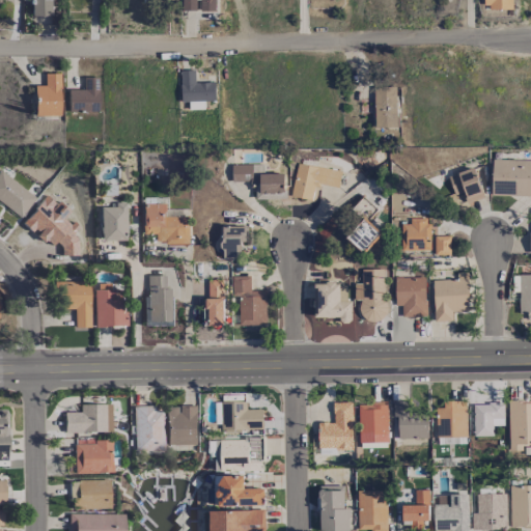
[(50,0),(29,0),(30,16),(51,16),(50,0)]
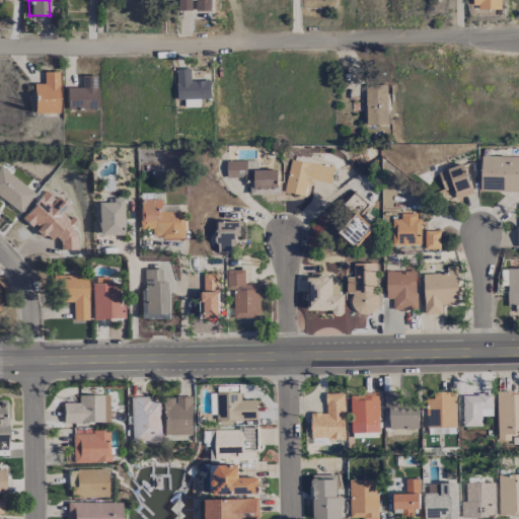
[(177,0),(177,9),(191,10),(191,0),(177,0)]
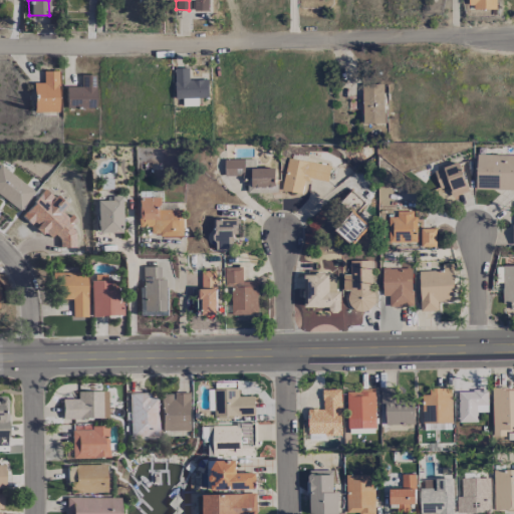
[(208,0),(193,0),(194,10),(208,11),(208,0)]
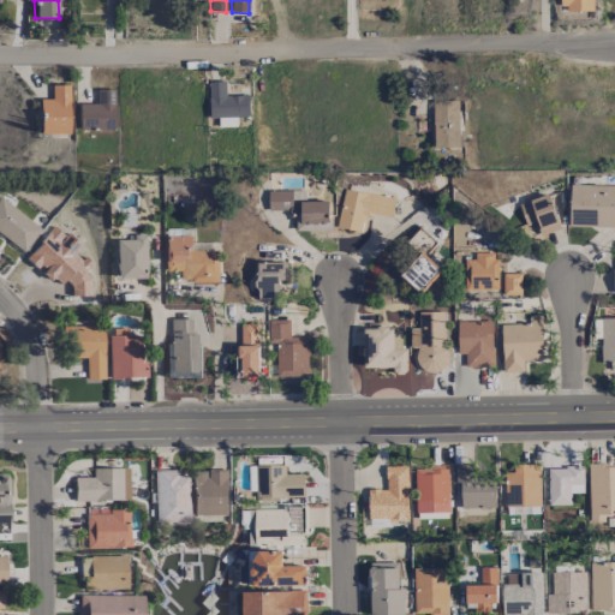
[(593,9),(592,0),(560,0),(560,10),(593,9)]
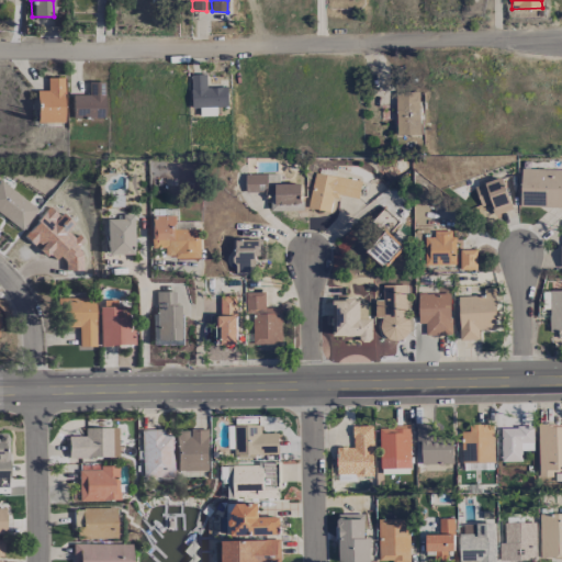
[(206,87),(206,74),(191,75),(191,108),(228,107),(227,87),(206,87)]
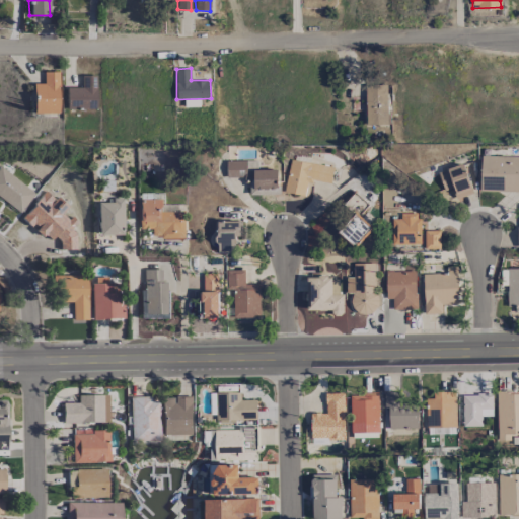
[(32,84),(31,114),(57,114),(57,72),(43,72),(43,84),(32,84)]
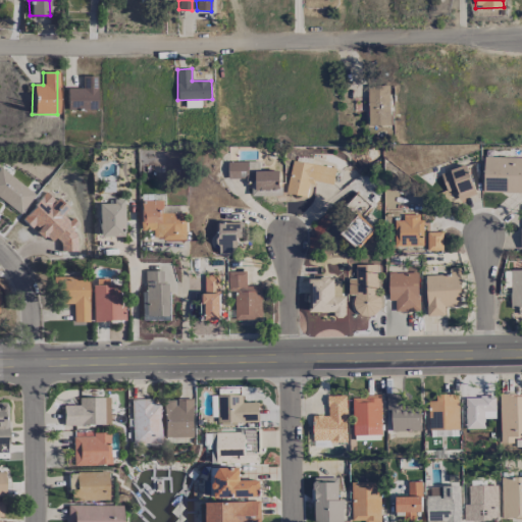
[(65,89),(66,110),(96,110),(96,75),(82,76),(82,89),(65,89)]
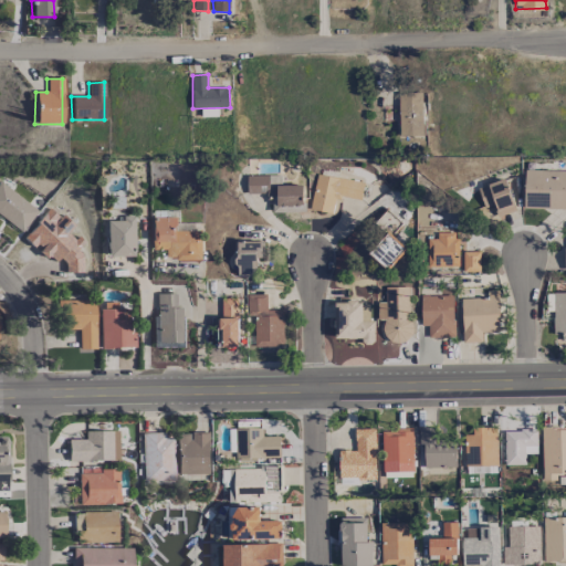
[(421,92),(397,93),(399,136),(422,136),(421,92)]
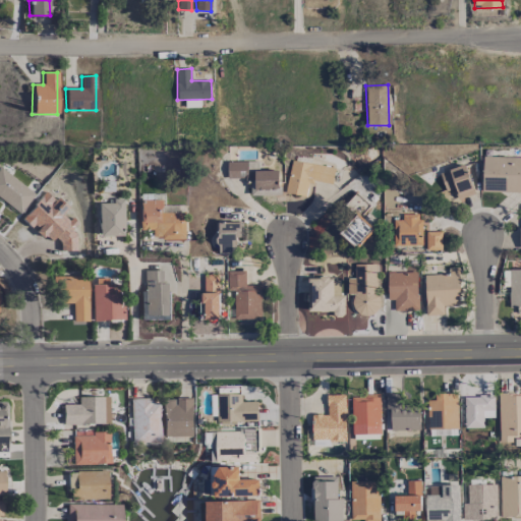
[(520,191),(520,156),(482,156),(481,191),(520,191)]
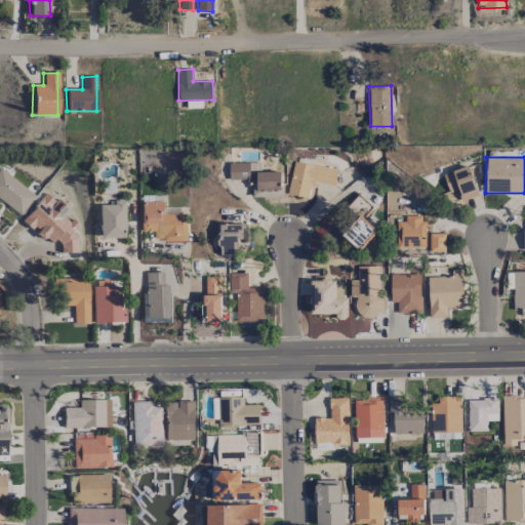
[(229,179),(250,179),(250,192),(281,191),(280,171),(260,171),(260,162),(229,162),(229,179)]
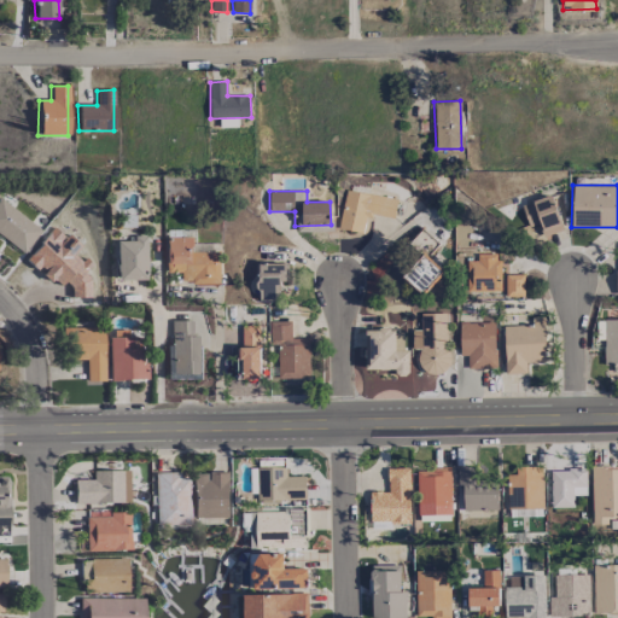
[(363,232),(366,214),(394,217),(396,197),(343,191),(339,228),(363,232)]
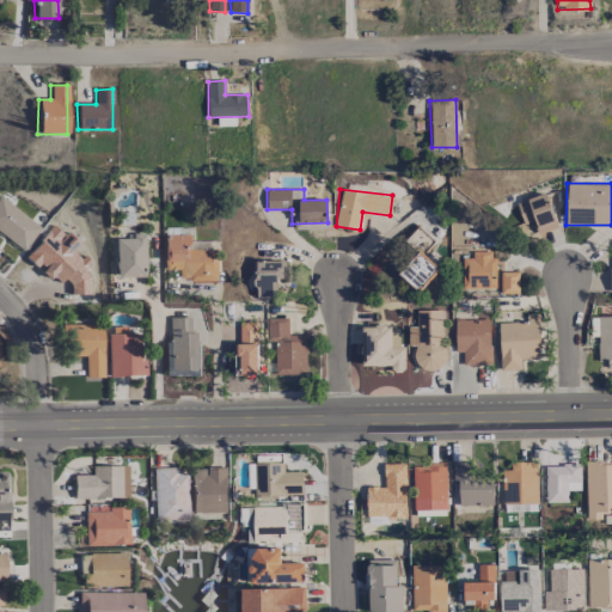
[(521,224),(533,221),(537,233),(556,228),(548,193),(516,201),(521,224)]
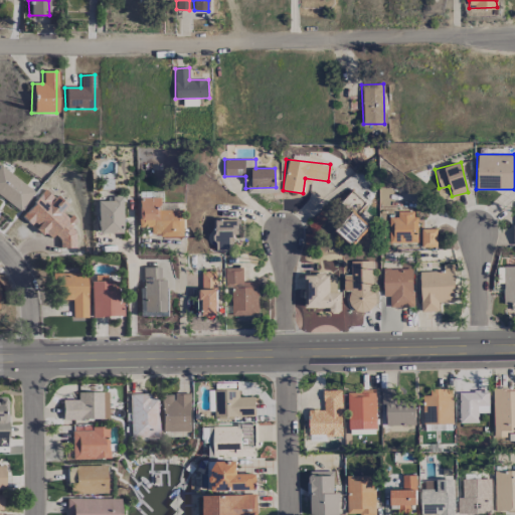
[(34,192),(0,164),(0,196),(18,211),(34,192)]
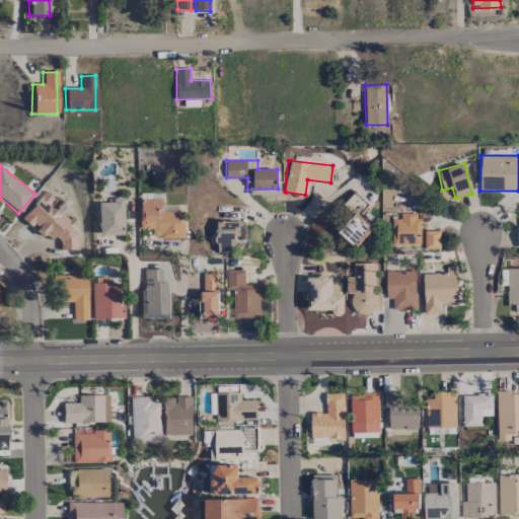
[(96,203),(97,235),(123,235),(122,198),(112,199),(112,202),(96,203)]
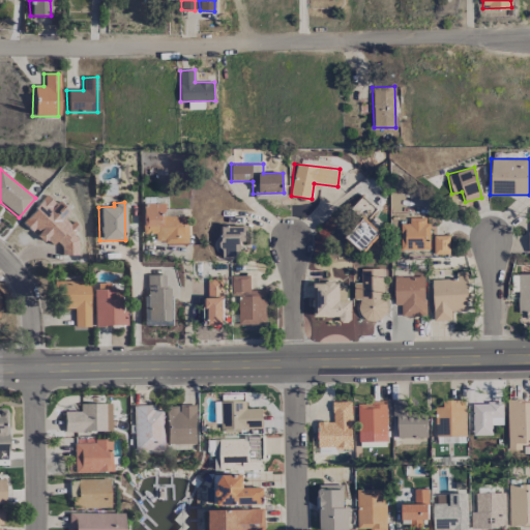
[(141,234),(153,234),(153,242),(188,242),(188,215),(165,215),(165,203),(141,203),(141,234)]
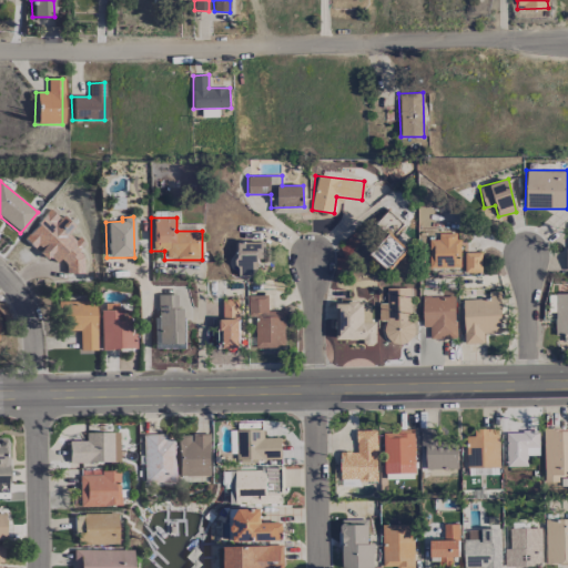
[(369,254),(388,271),(407,249),(388,233),(369,254)]
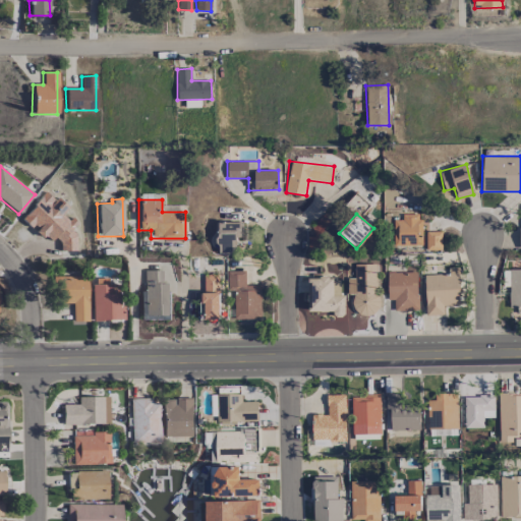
[(421,214),(401,214),(401,219),(393,219),(394,245),(422,245),(421,214)]
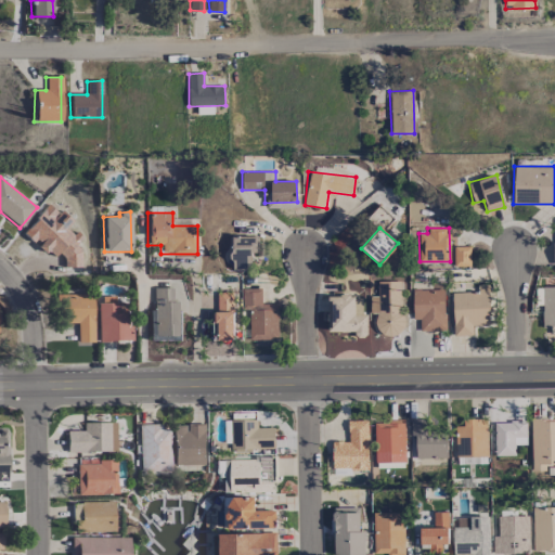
[(232,270),(252,270),(252,253),(258,253),(258,236),(231,236),(232,270)]
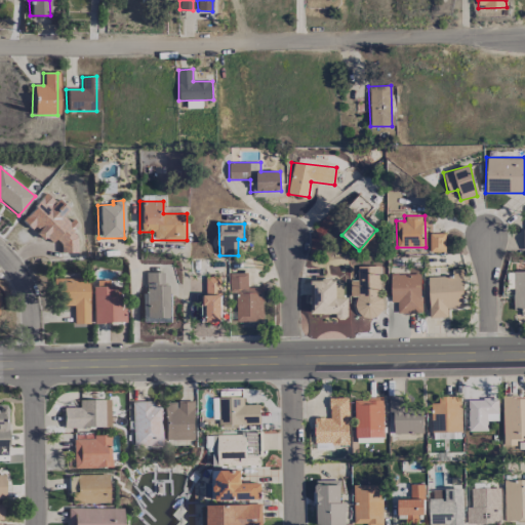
[(444,233),(429,233),(429,251),(445,251),(444,233)]
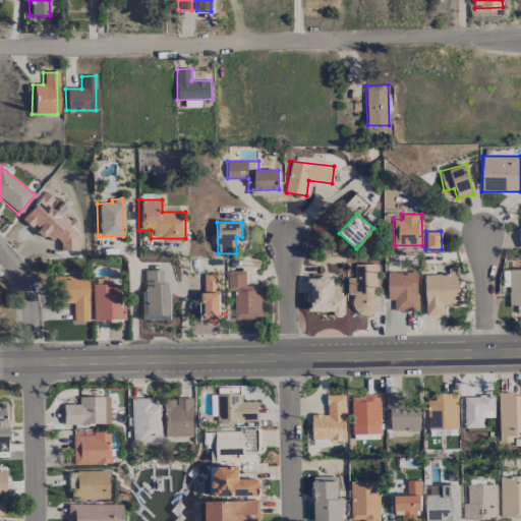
[(377,264),(354,265),(354,278),(346,278),(347,295),(352,295),(352,313),(379,312),(377,264)]
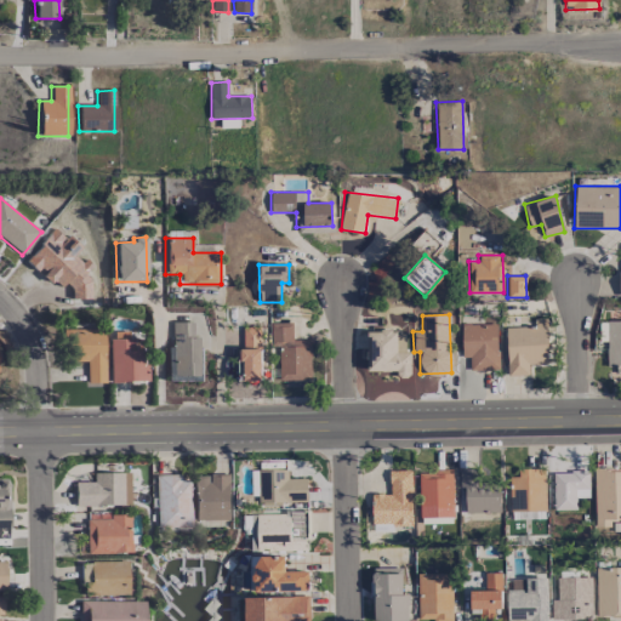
[(507,376),(529,375),(528,364),(548,363),(546,318),(533,318),(534,326),(505,328),(507,376)]
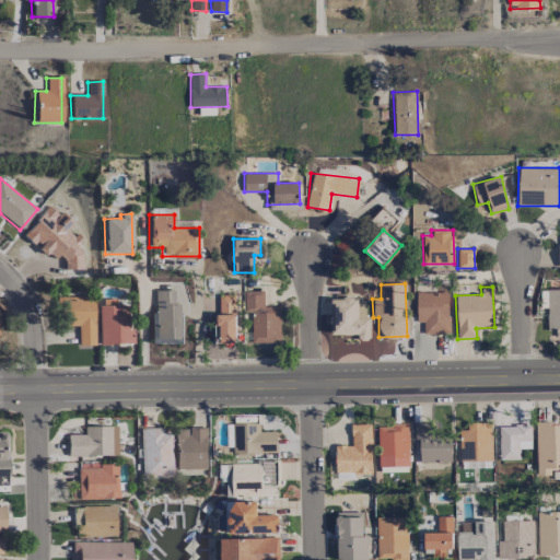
[(559,289),(547,289),(547,330),(555,330),(556,337),(559,336),(559,289)]
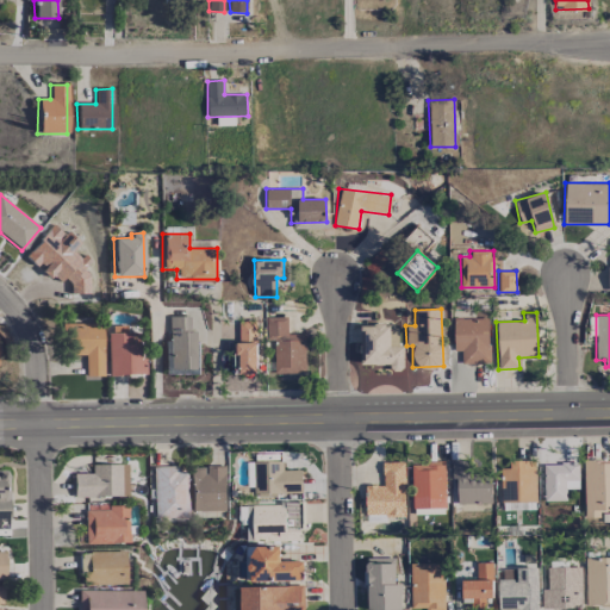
[(453,318),(453,350),(460,350),(461,362),(489,362),(489,318),(453,318)]
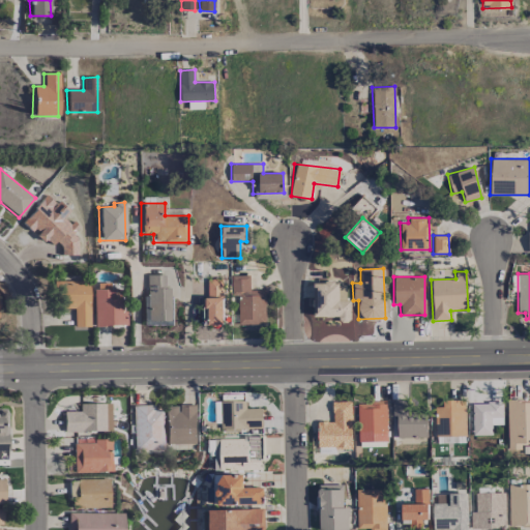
[(209,324),(223,324),(224,278),(206,278),(205,306),(209,306),(209,324)]
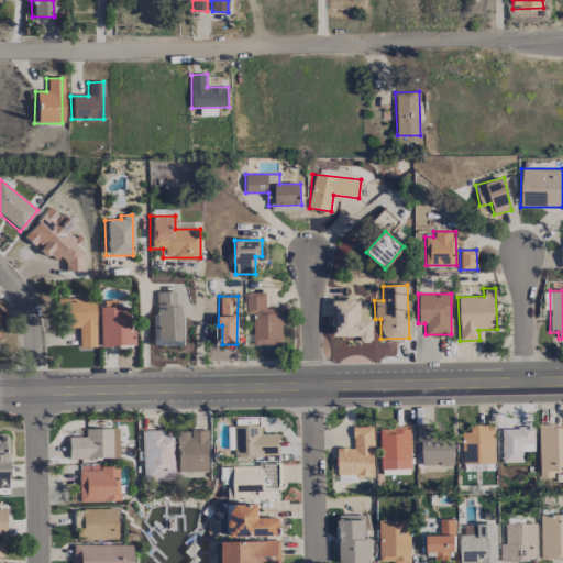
[(78,348),(95,348),(94,298),(59,299),(61,328),(77,328),(78,348)]
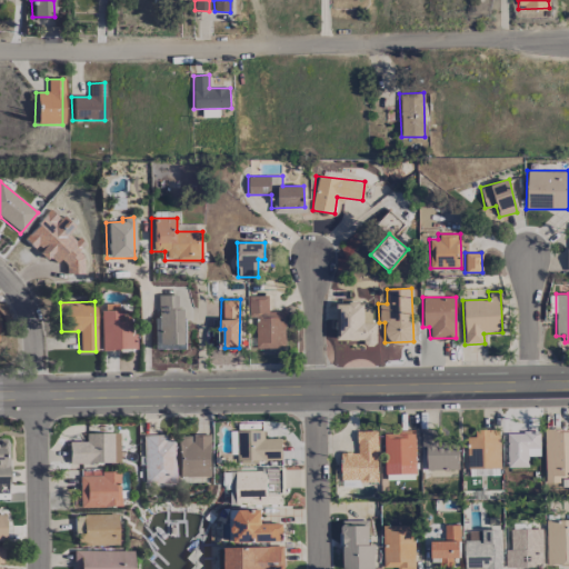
[(99,350),(131,350),(131,311),(118,310),(118,303),(105,303),(105,310),(99,310),(99,350)]
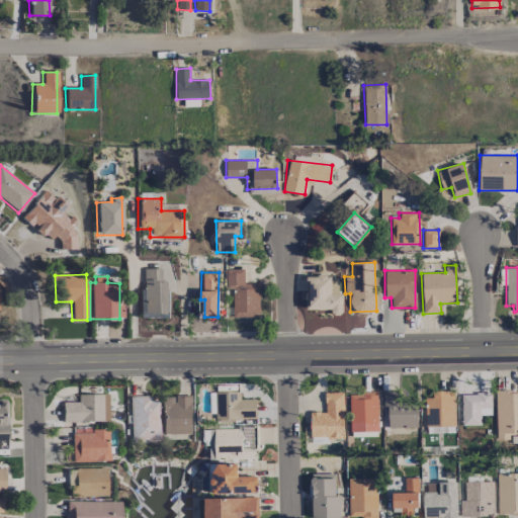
[(309,307),(336,308),(336,293),(330,293),(330,282),(322,282),(322,286),(309,285),(309,307)]
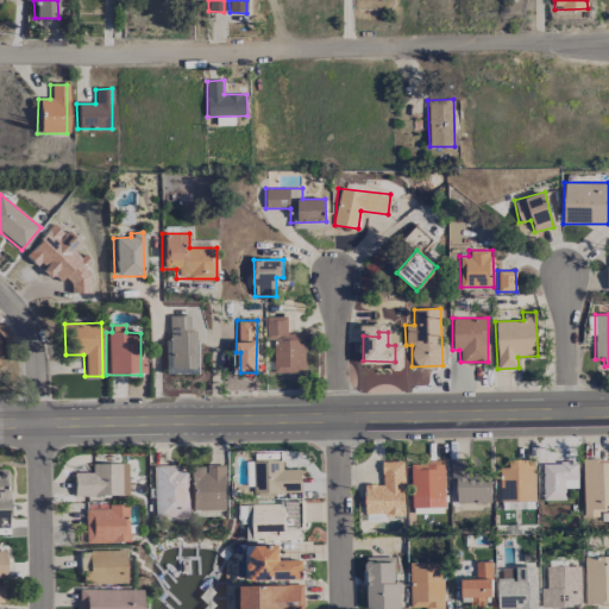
[(534,501),(534,459),(500,460),(500,501),(534,501)]
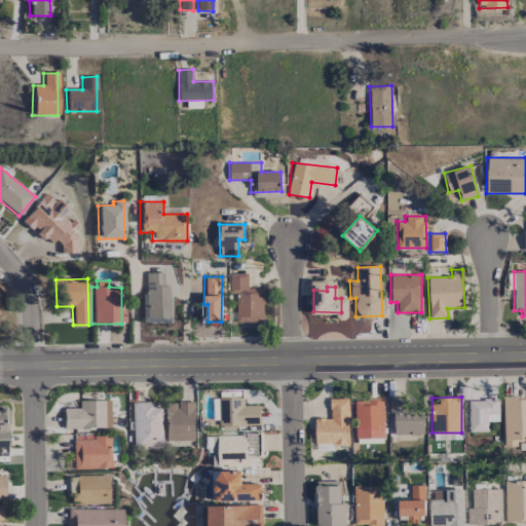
[(525,442),(525,397),(502,398),(503,443),(525,442)]
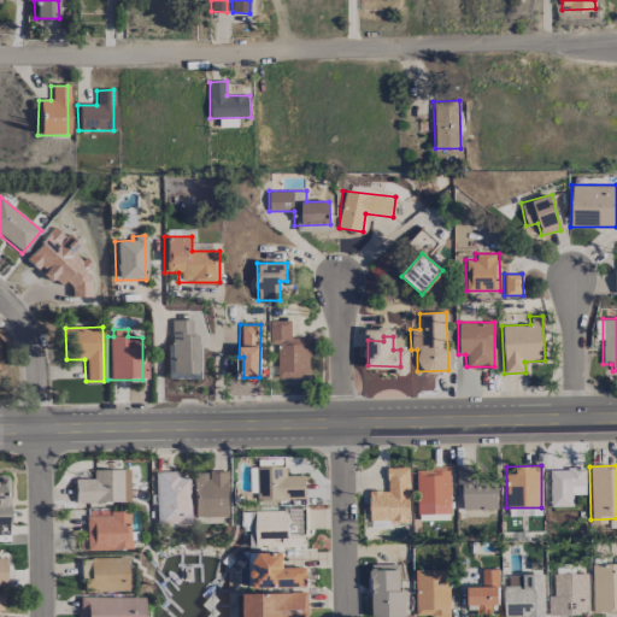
[(286,466),(266,466),(268,499),(305,498),(305,475),(286,475),(286,466)]
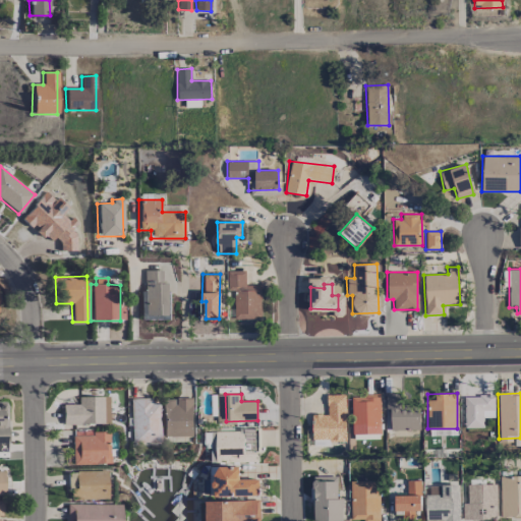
[(327,395),(327,414),(311,414),(311,441),(345,440),(344,394),(327,395)]
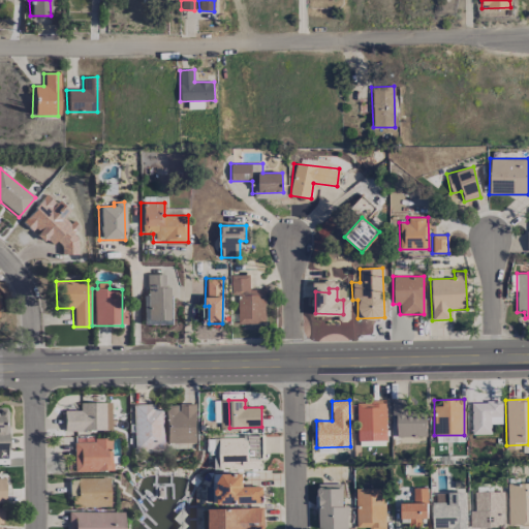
[(391,400),(391,414),(395,414),(396,437),(426,436),(426,412),(406,413),(406,400),(391,400)]
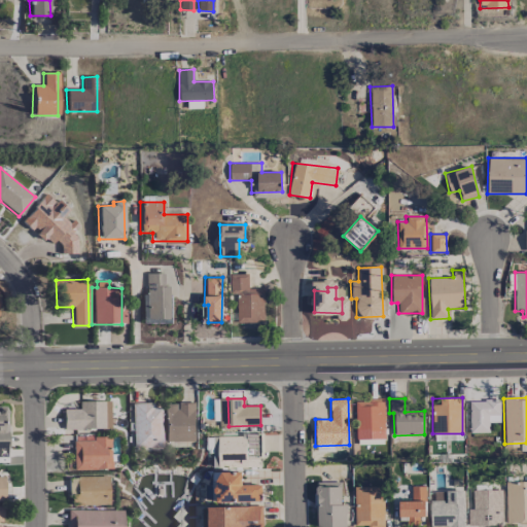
[(356,438),(385,437),(383,399),(355,400),(356,438)]
